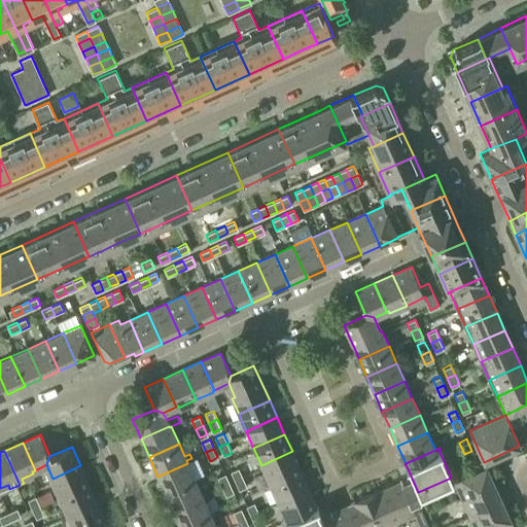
[(300,468),(292,451),(261,465),(269,482),(300,468)]
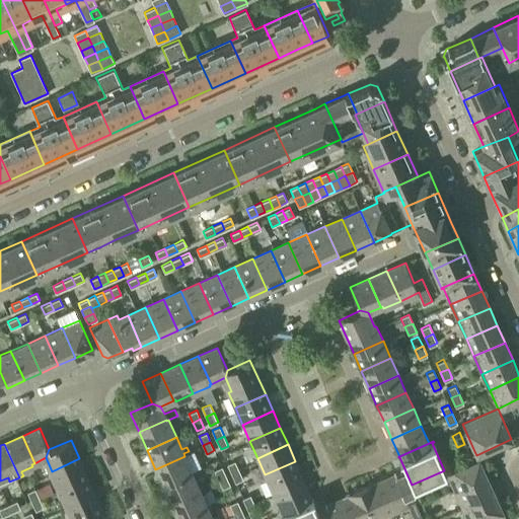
[(454,490),(486,475),(478,459),(472,461),(467,450),(460,453),(465,464),(447,472),(454,490)]
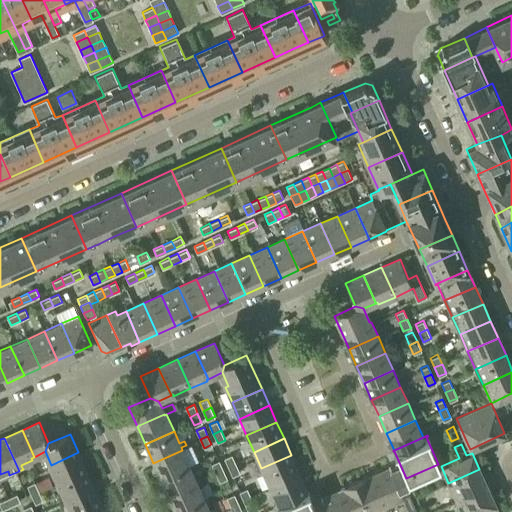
[(190,468),(182,450),(153,463),(161,481),(190,468)]
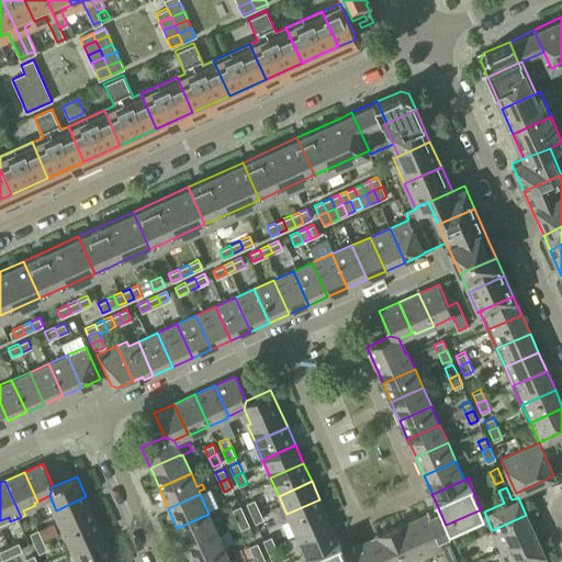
[(54,512),(63,531),(94,517),(86,496),(56,510),(54,512)]
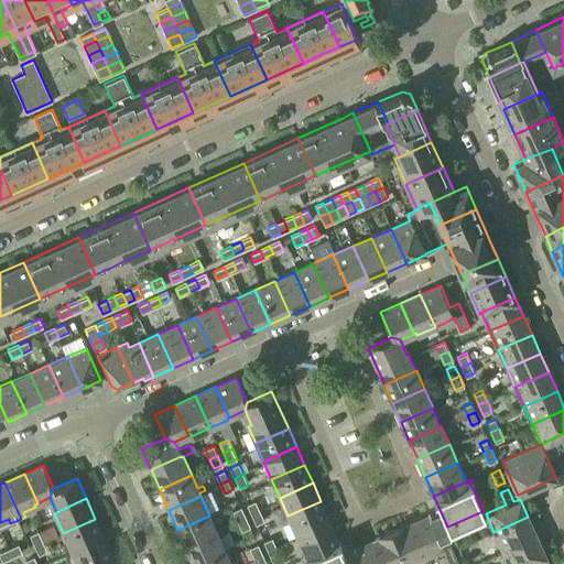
[(250,514),(259,510),(255,500),(246,505),(250,514)]
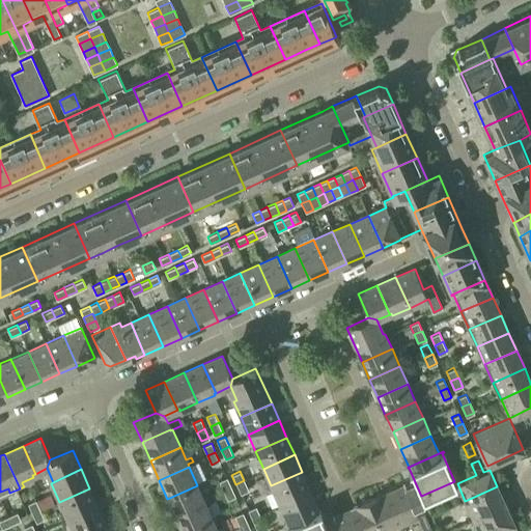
[(271,485),(279,503),(310,490),(302,472),(271,485)]
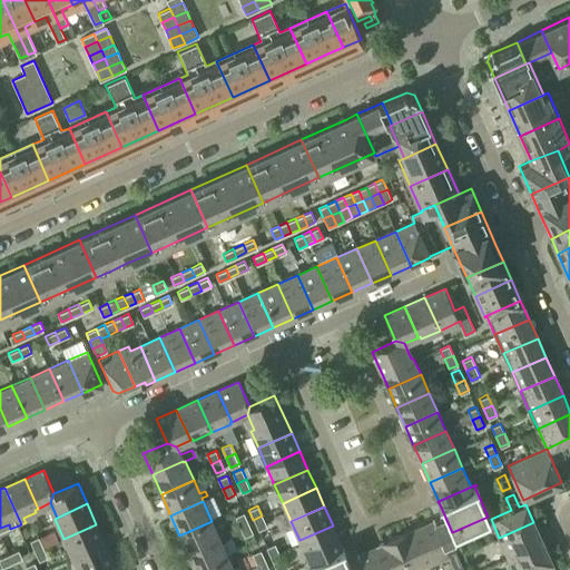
[(239,526),(247,522),(243,512),(235,516),(239,526)]
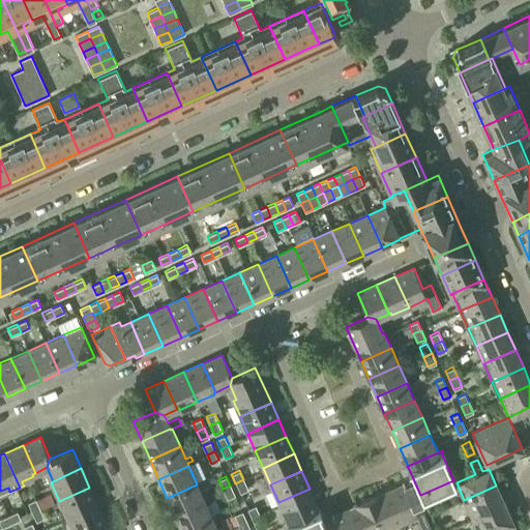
[(243,479),(235,483),(239,493),(247,489),(243,479)]
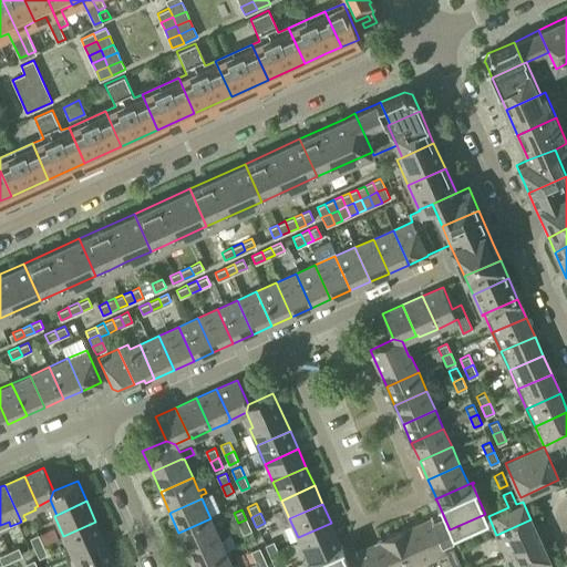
[(445,547),(432,517),(431,514),(430,514),(430,515),(412,523),(426,555),(442,548),(450,566),(457,566),(449,545),(445,547)]
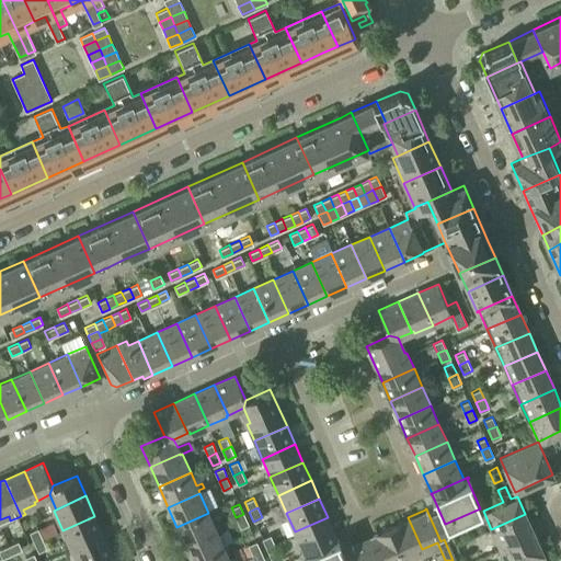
[(176,527),(185,548),(218,534),(208,513),(176,527)]
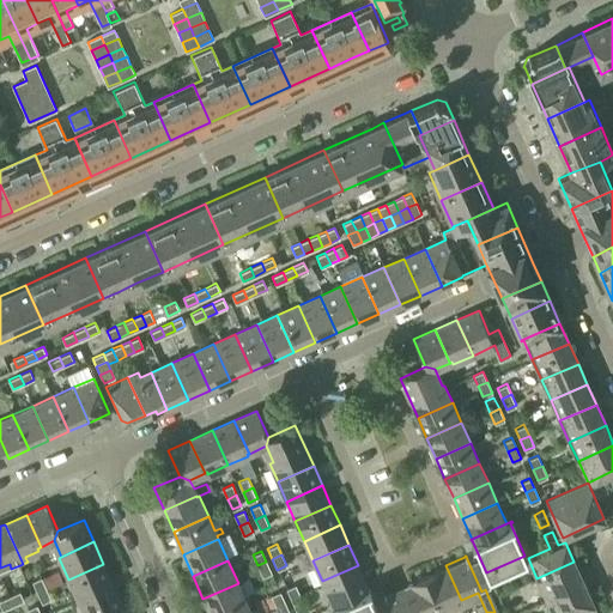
[(266,562),(258,565),(262,576),(271,572),(266,562)]
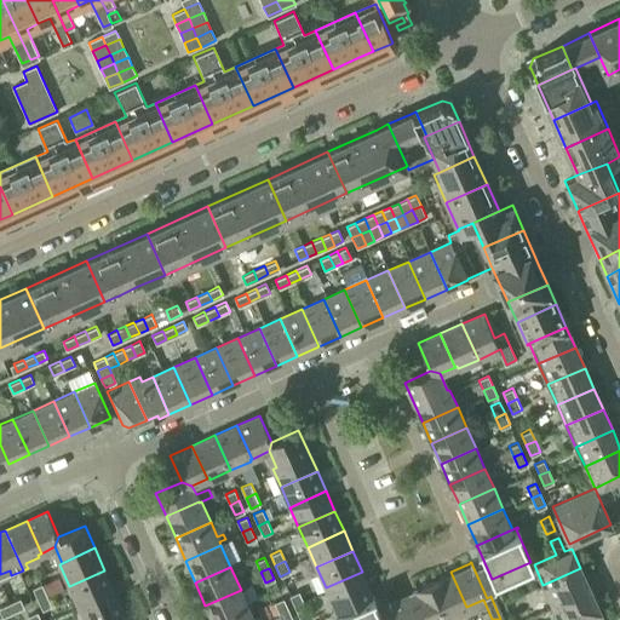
[(590,589),(580,568),(543,585),(552,606),(590,589)]
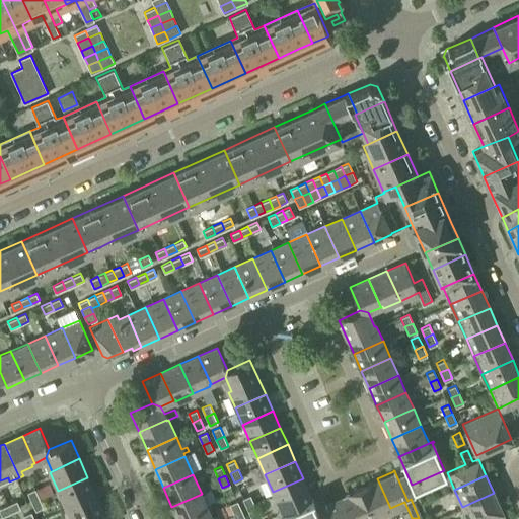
[(58,491),(66,509),(95,497),(87,477),(58,491)]
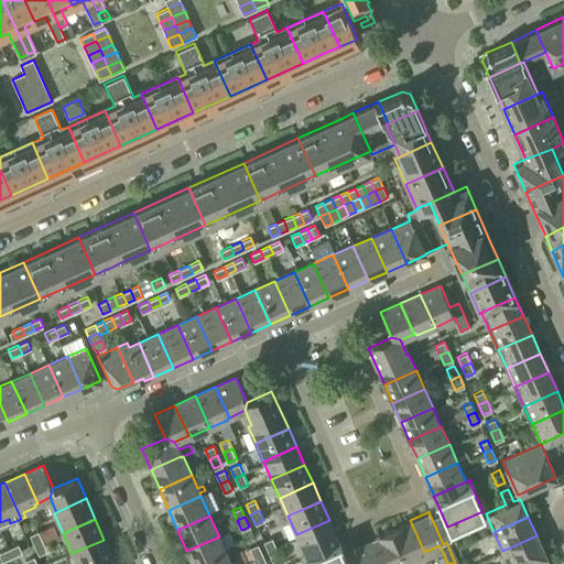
[(296,534),(304,553),(337,539),(329,520),(296,534)]
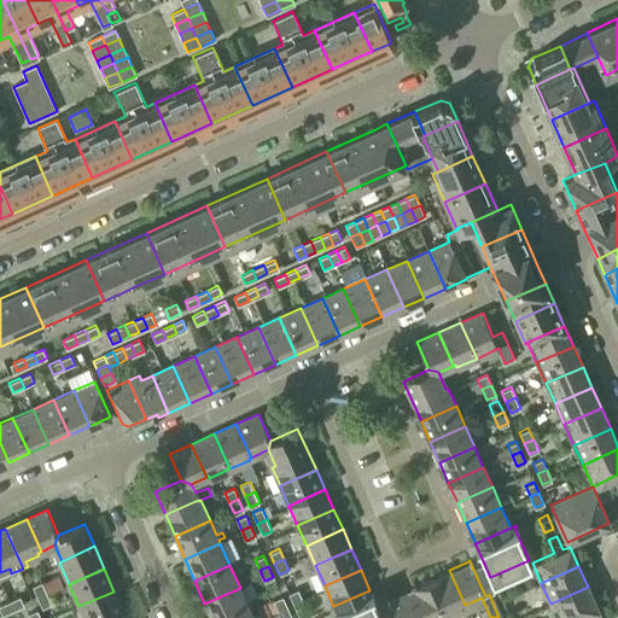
[(449,570),(441,573),(429,579),(444,614),(465,605),(449,570)]
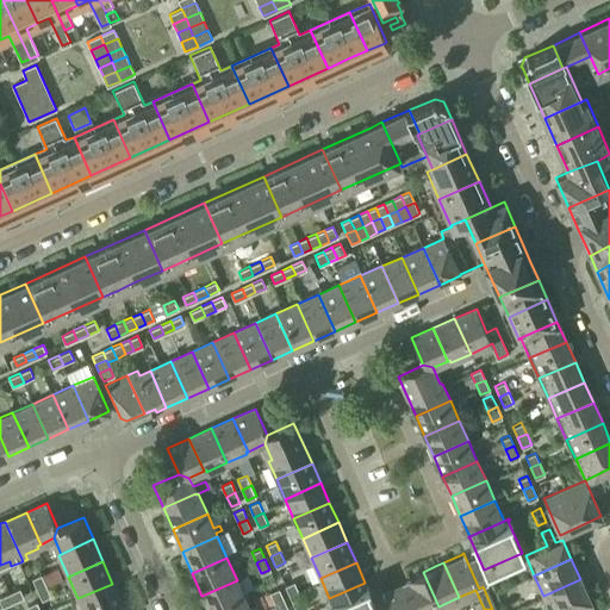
[(415,609),(430,609),(439,607),(423,572),(402,580),(415,609)]
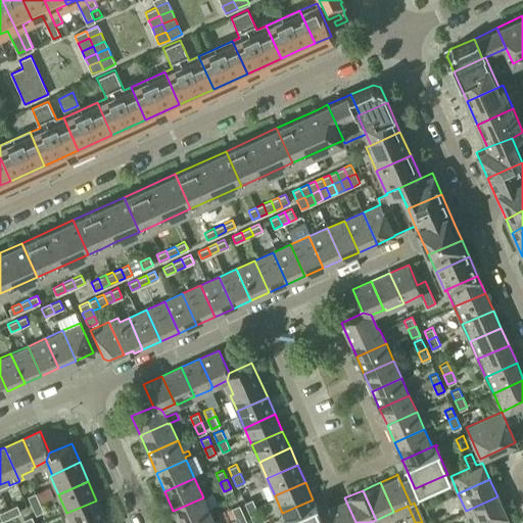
[(27,495),(32,505),(39,502),(35,492),(27,495)]
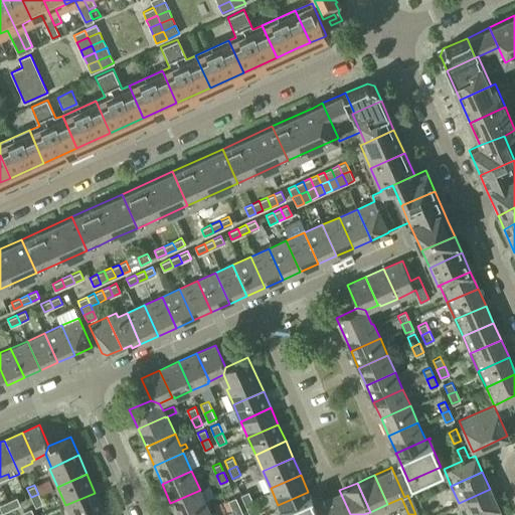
[(481,514),(498,507),(490,489),(459,503),(464,514),(481,514)]
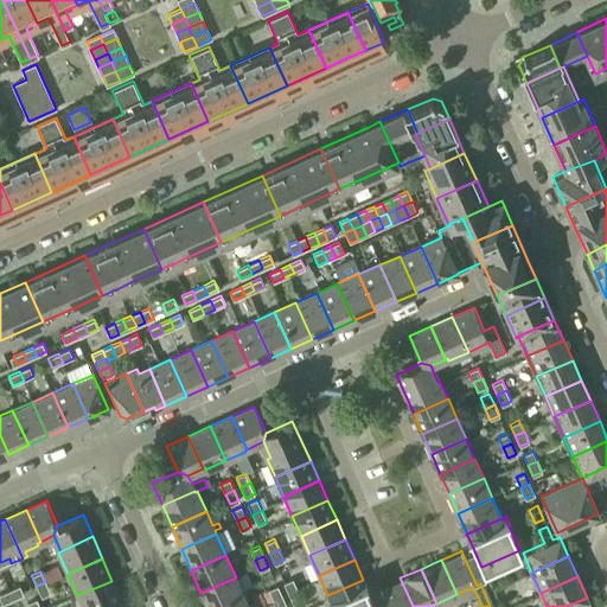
[(227,606),(246,599),(236,577),(200,593),(206,606),(227,606)]
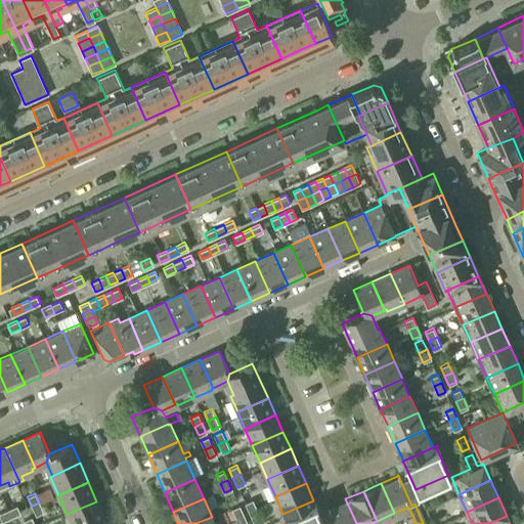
[(335,523),(356,523),(345,498),(328,507),(335,523)]
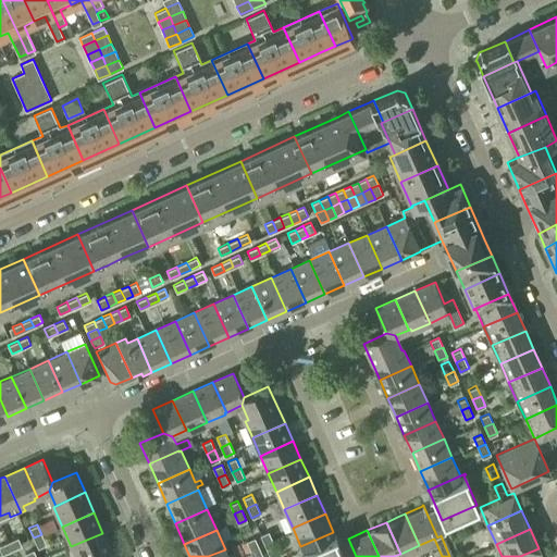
[(264,544),(272,541),(268,531),(260,534),(264,544)]
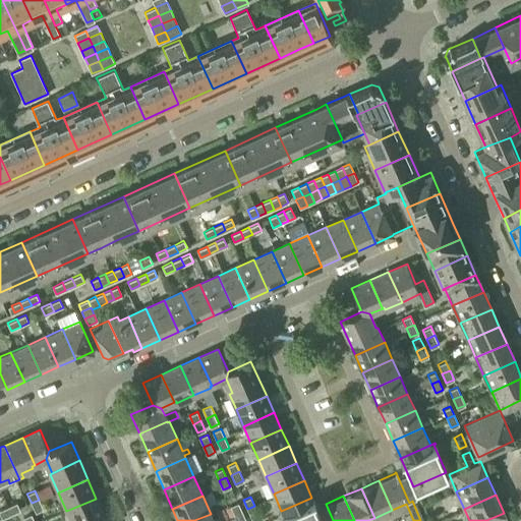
[(311,498),(281,511),(277,513),(277,514),(279,514),(282,520),(322,520),(317,512),(312,499),(313,498),(313,497),(311,498)]
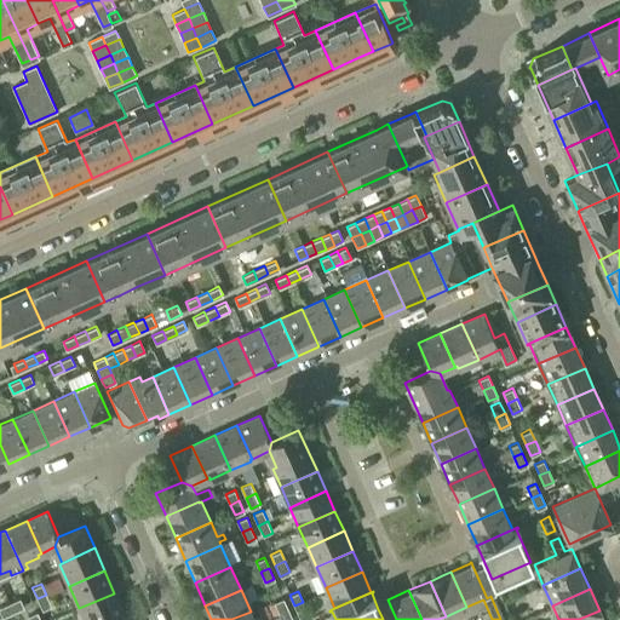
[(79,608),(84,619),(113,619),(124,615),(114,593),(79,608)]
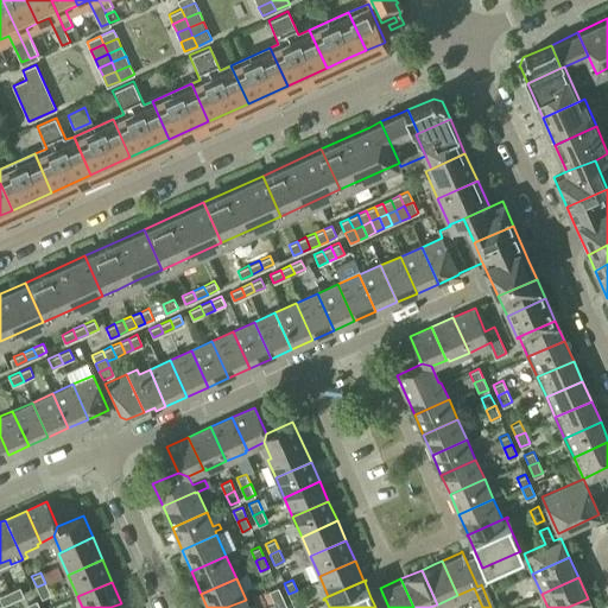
[(50,594),(45,583),(37,587),(42,597),(50,594)]
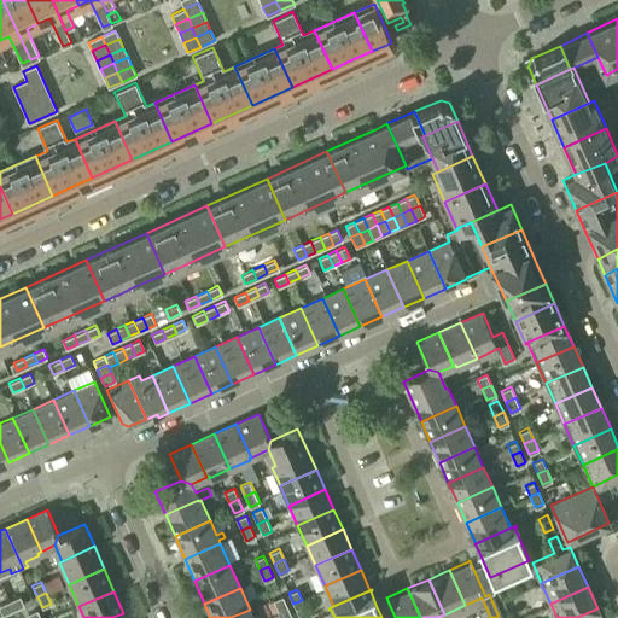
[(19,596),(9,601),(12,610),(24,605),(19,596)]
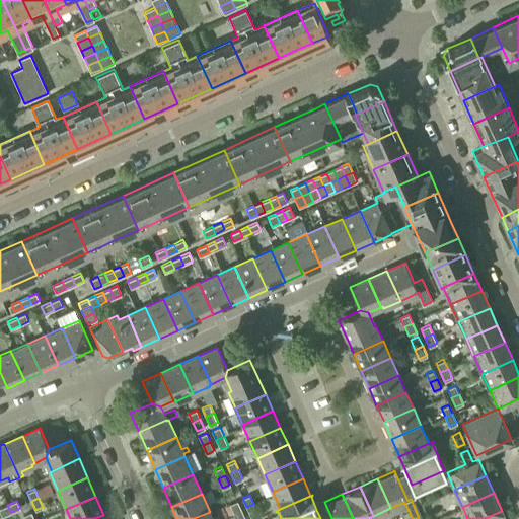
[(233,513),(241,510),(237,501),(229,504),(233,513)]
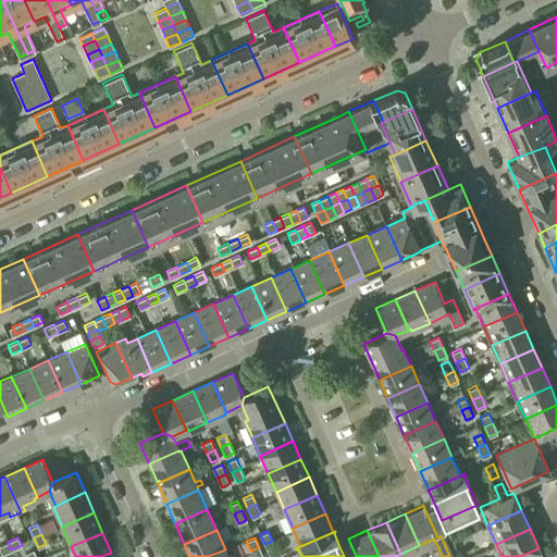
[(250,551),(246,541),(239,544),(244,554),(250,551)]
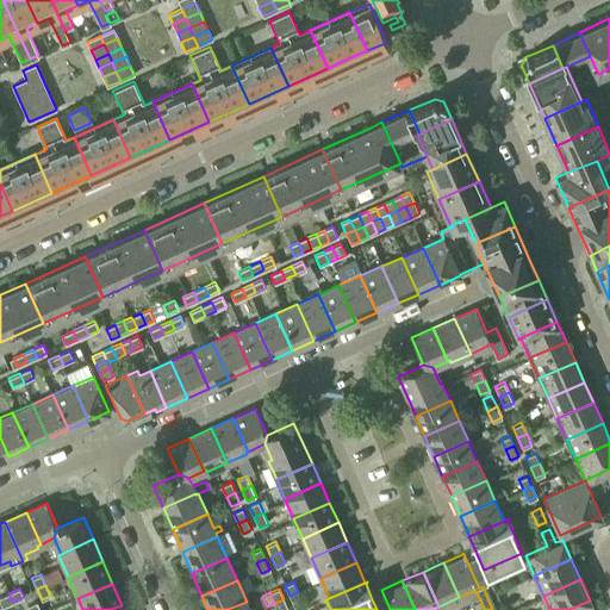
[(298,592),(290,596),(294,607),(303,603),(298,592)]
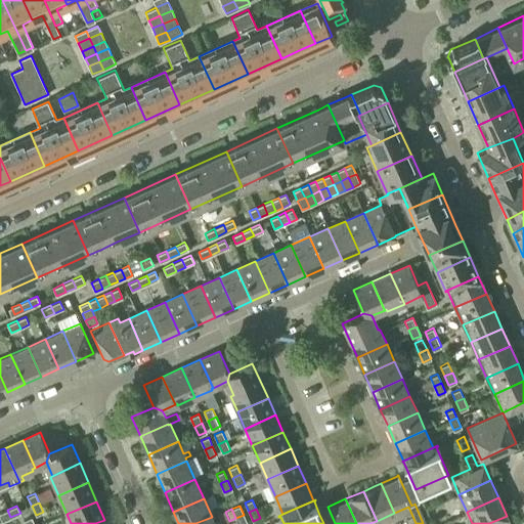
[(0,517),(1,521),(10,517),(7,510),(0,512),(0,517)]
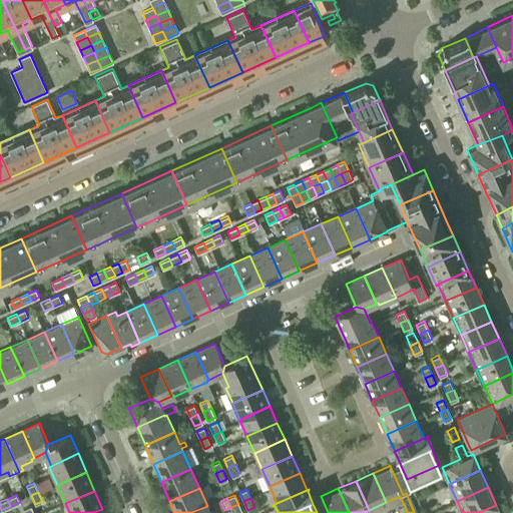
[(238,504),(230,507),(232,512),(240,512),(241,512),(238,504)]
